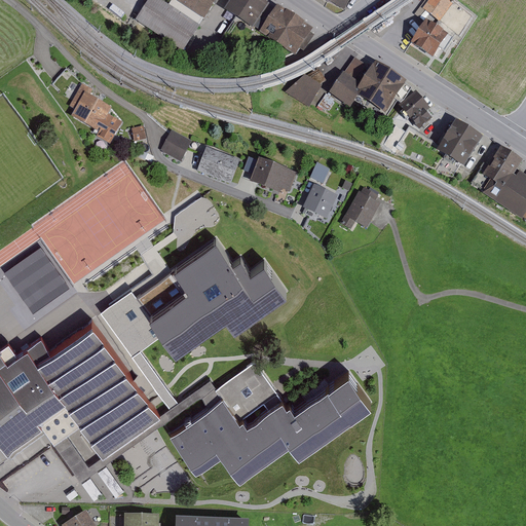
[(156,0),(150,0),(136,23),(183,54),(200,29),(198,28),(202,23),(204,24),(219,0),(172,0),(172,1),(173,2),(168,8),(156,0)]
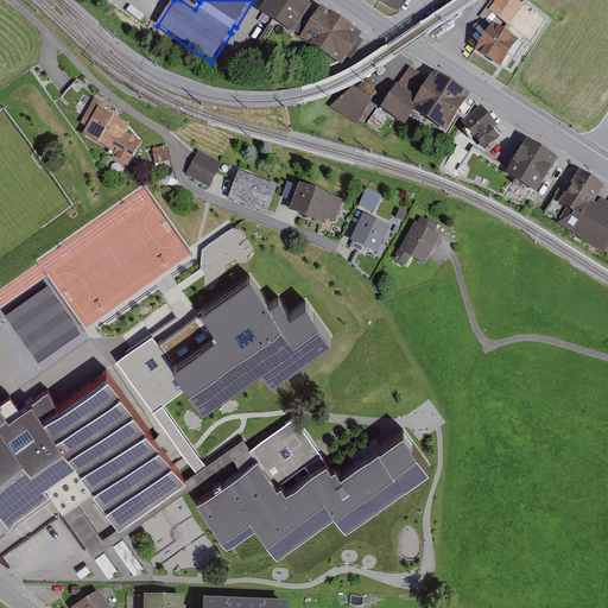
[(266,0),(267,1),(258,16),(272,25),(253,52),(265,59),(302,52),(327,70),(336,67),(341,70),(348,61),(352,63),(365,43),(361,40),(363,37),(322,8),(317,16),(311,12),(312,8),(299,0),(266,0)]
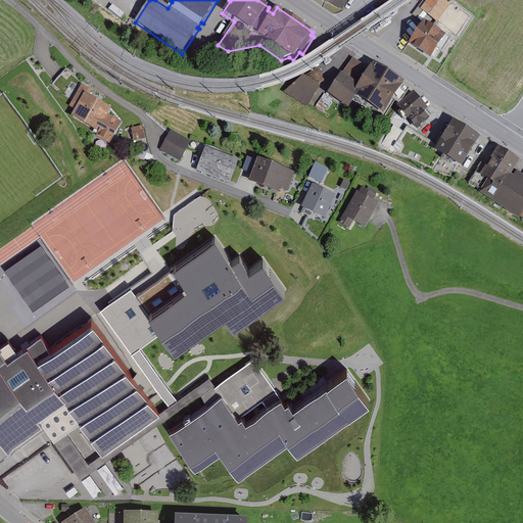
[(316,0),(342,12),(347,0),(316,0)]
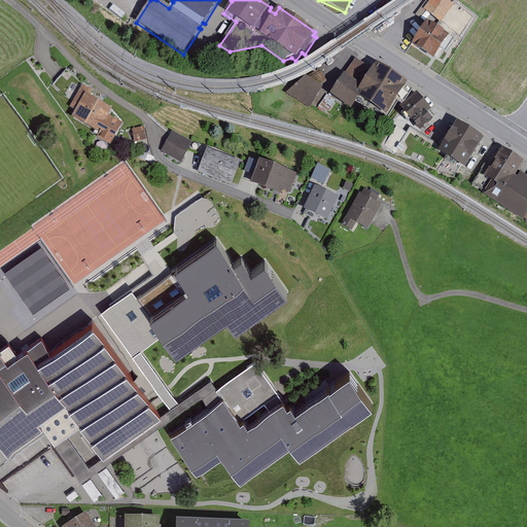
[(428,0),(418,14),(421,16),(425,11),(460,37),(475,19),(453,2),(452,4),(451,4),(454,0),(428,0)]
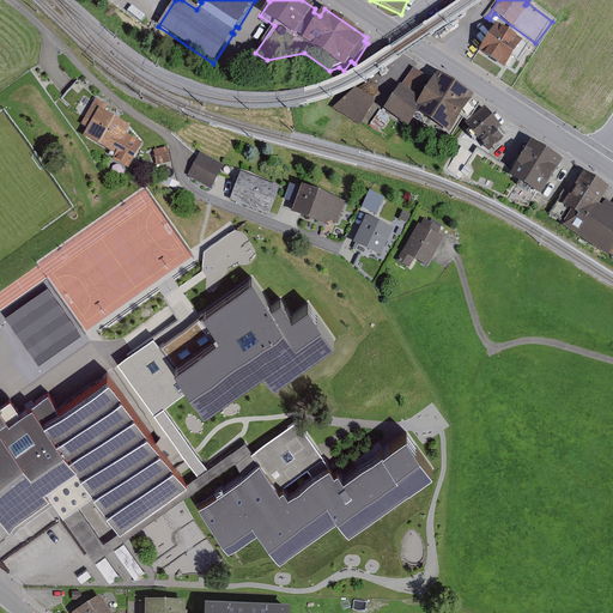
[(497,28),(478,55),(505,73),(513,60),(519,65),(528,50),(522,47),(523,46),(497,28)]
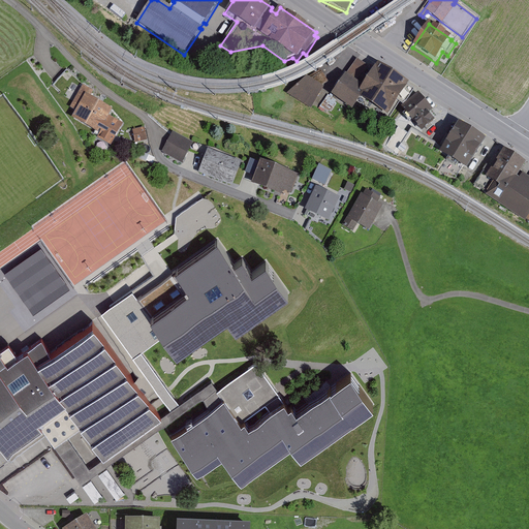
[(371,70),(358,60),(332,97),(352,112),(359,104),(361,102),(361,98),(359,97),(364,88),(361,86),(371,70)]
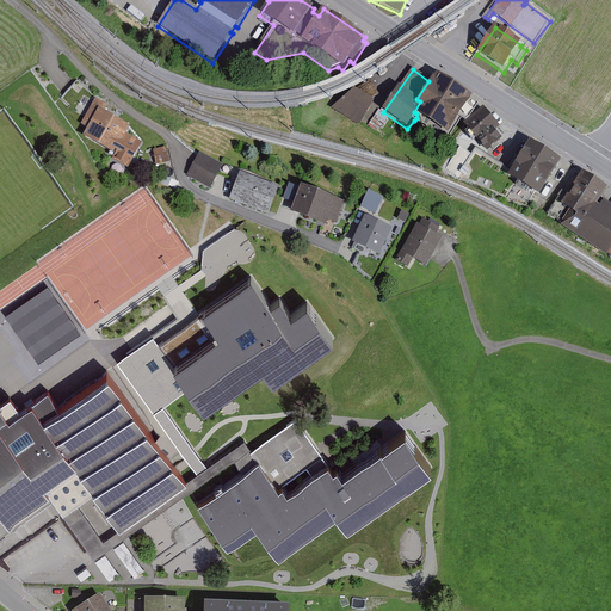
[(473,99),(436,76),(420,102),(414,112),(417,113),(417,118),(414,121),(431,131),(430,133),(448,142),(460,121),(466,124),(469,121),(479,107),(470,103),(473,99)]
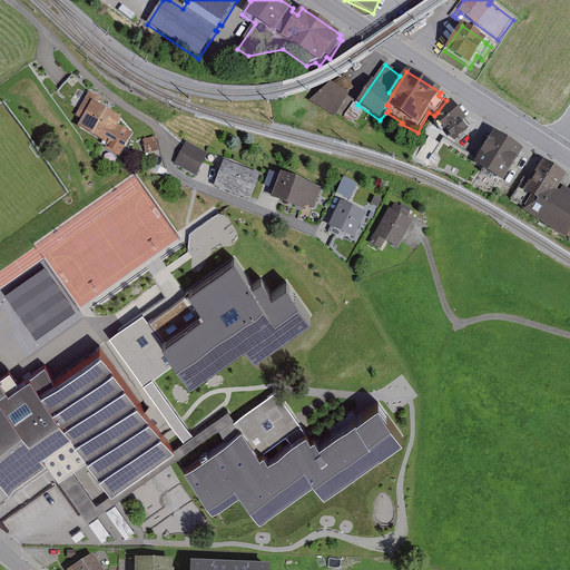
[(332,87),(345,79),(343,75),(328,82),(332,87)]
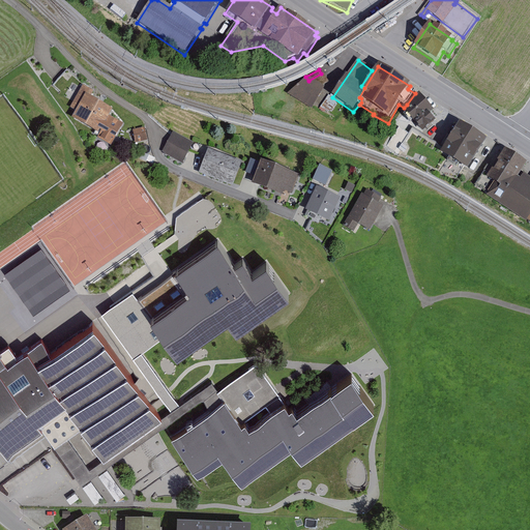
[(308,81),(307,80),(288,95),(312,111),(325,91),(320,88),(329,84),(323,74),(321,74),(308,81)]
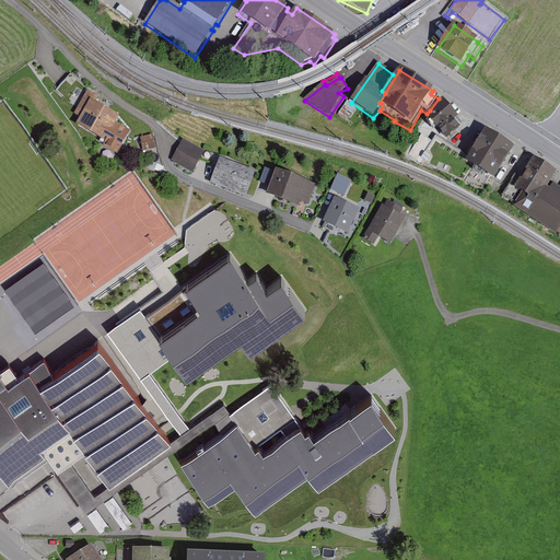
[(86,91),(73,115),(80,119),(76,127),(105,143),(103,147),(118,155),(131,132),(116,124),(119,117),(95,104),(98,98),(86,91)]
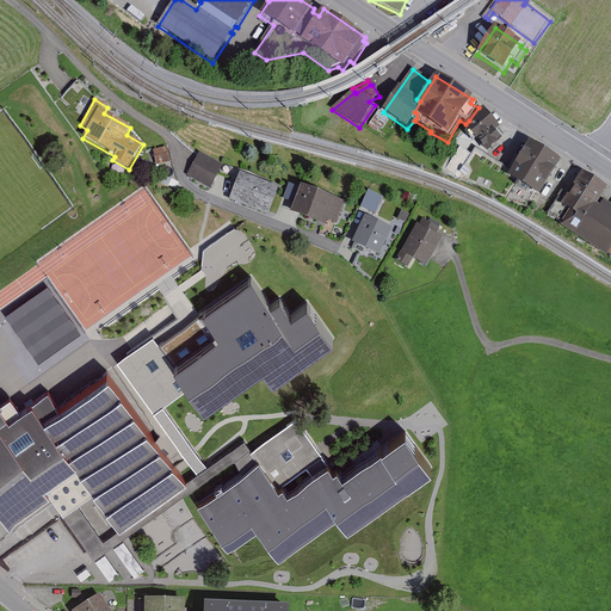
[(483,110),(463,127),(487,154),(503,142),(495,133),(500,129),(483,110)]
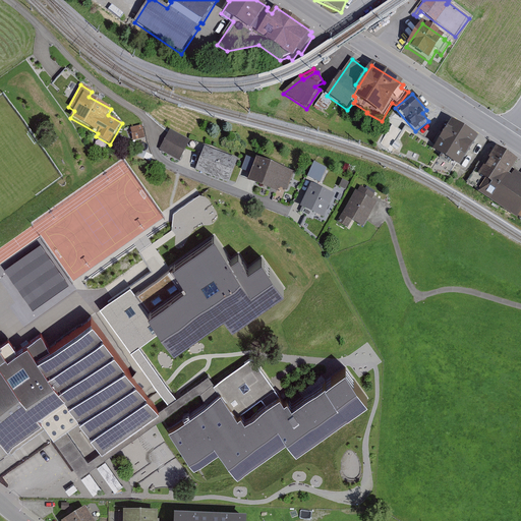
[(432,169),(449,175),(454,167),(459,170),(478,140),(452,124),(437,146),(406,126),(392,148),(424,164),(432,169)]
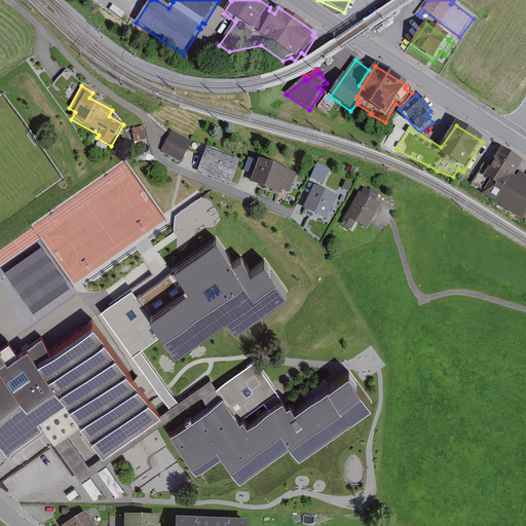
[(144,127),(132,130),(135,143),(146,141),(144,127)]
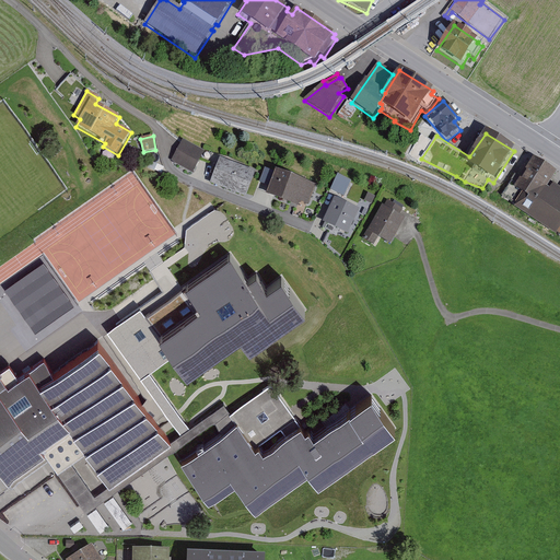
[(183,140),(171,162),(193,174),(205,152),(183,140)]
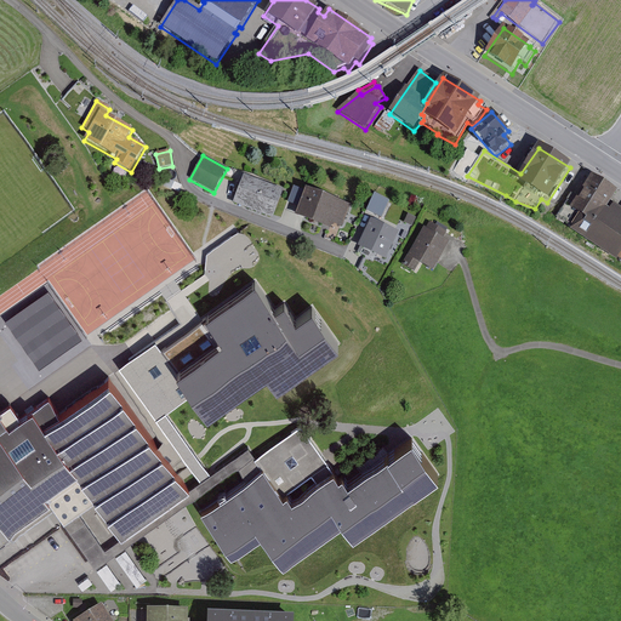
[(568,201),(556,218),(571,229),(569,232),(616,262),(619,260),(620,261),(620,210),(614,206),(610,214),(607,211),(619,194),(592,176),(573,205),(568,201)]
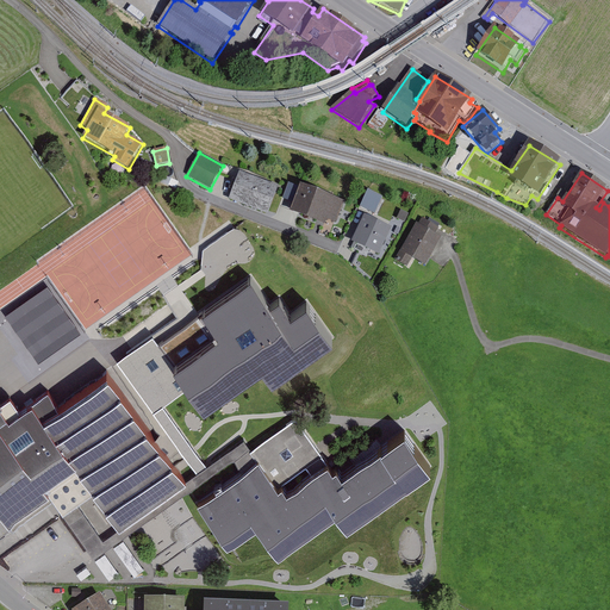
[(240,174),(229,200),(268,216),(279,190),(240,174)]
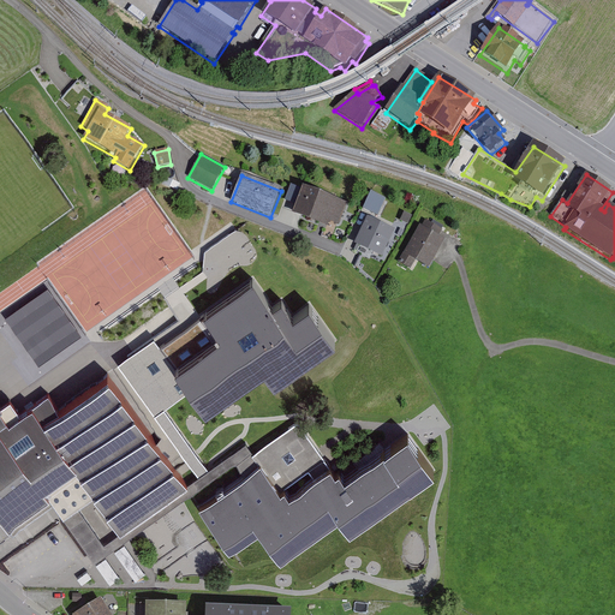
[(347,206),(302,189),(292,215),(328,230),(330,225),(339,227),(347,206)]
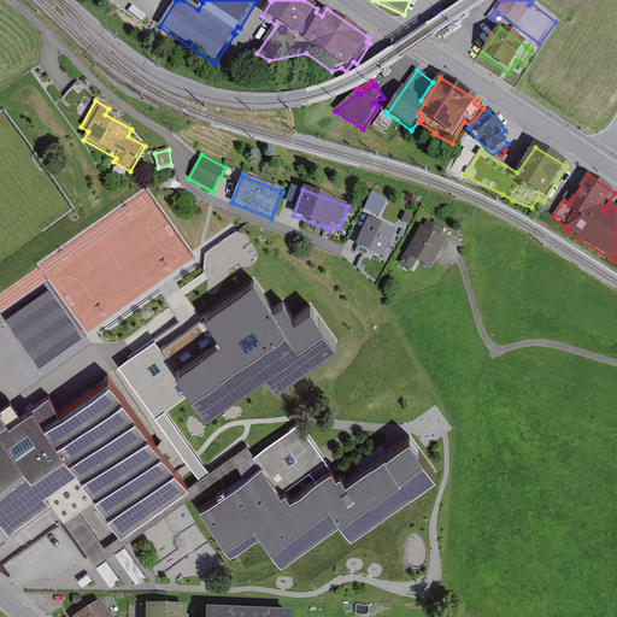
[(387,201),(372,195),(364,211),(378,218),(387,201)]
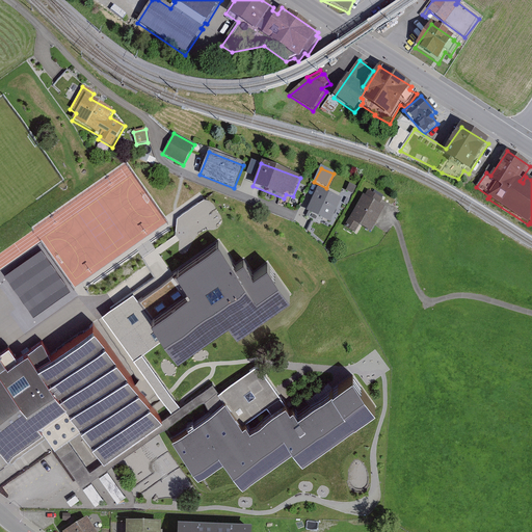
[(356,188),(349,185),(346,192),(353,196),(356,188)]
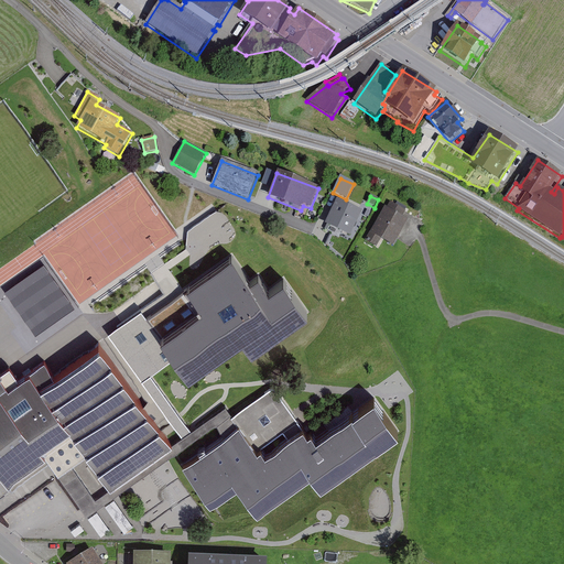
[(337,202),(325,226),(350,238),(362,214),(337,202)]
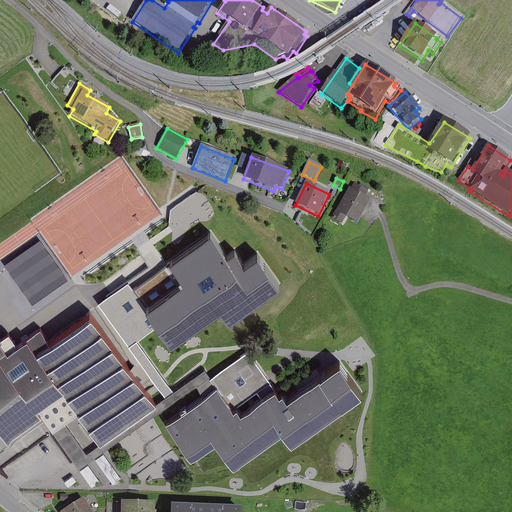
[(350,189),(337,212),(336,211),(331,219),(342,225),(345,219),(357,226),(371,202),(365,199),(368,192),(354,184),(351,190),(350,189)]
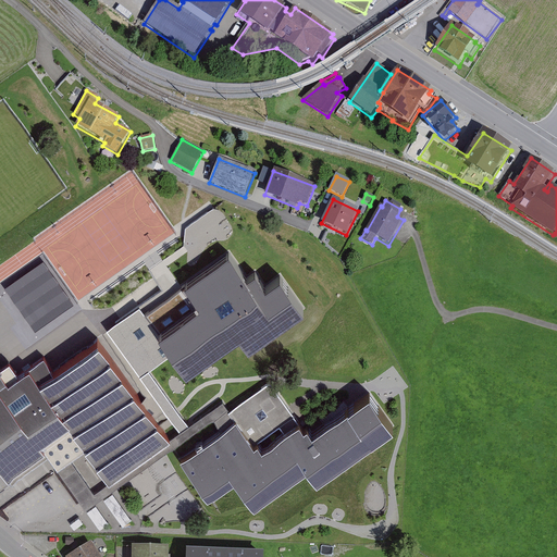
[(164,292),(140,309),(187,379),(239,342),(249,354),(305,313),(281,277),(240,305),(234,297),(250,285),(230,254),(184,286),(178,277),(163,291),(164,292)]
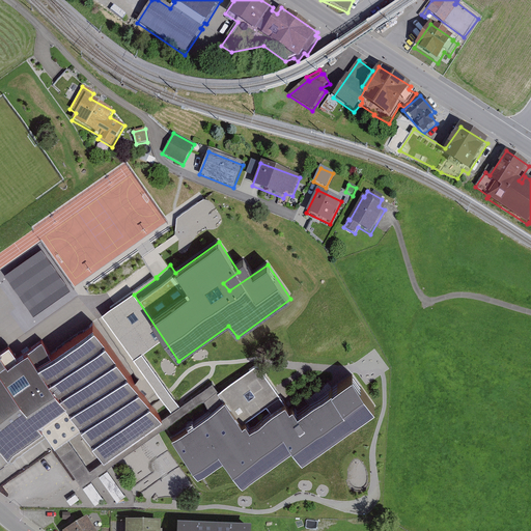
[(164,422),(94,325),(52,355),(43,341),(27,353),(27,354),(18,360),(8,346),(0,353),(0,352),(0,444),(11,462),(46,438),(50,443),(55,450),(60,447),(68,441),(81,432),(103,465),(164,422)]
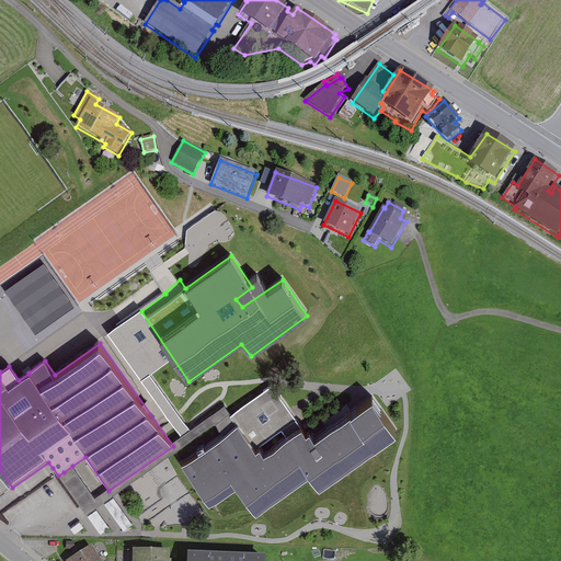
[(95,500),(72,466),(64,472),(58,476),(86,515),(216,424),(222,436),(239,425),(256,451),(260,449),(284,432),(288,438),(301,428),(272,386),(231,414),(225,407),(173,446),(109,491),(95,500)]
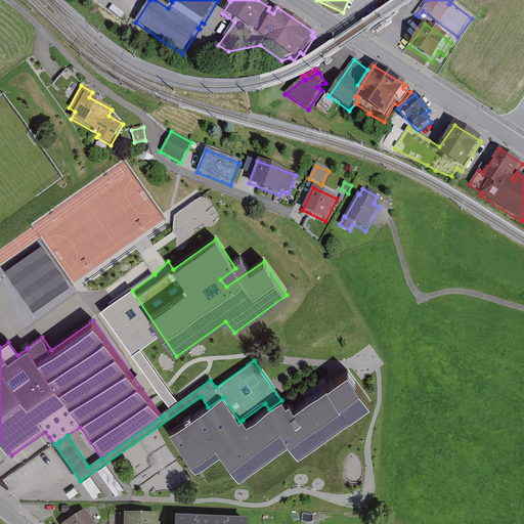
[(208,407),(169,434),(195,472),(220,455),(238,481),(289,444),(298,457),(369,406),(347,375),(328,389),(326,388),(294,411),(289,404),(286,407),(281,400),(270,412),(246,426),(243,420),(239,422),(223,397),(208,407)]
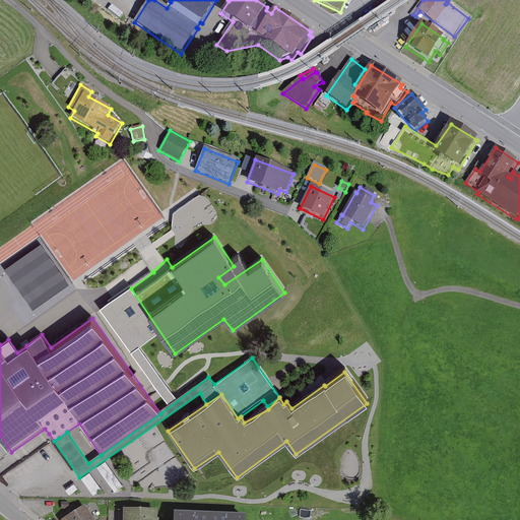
[(123,485),(106,461),(96,467),(115,492),(123,485)]
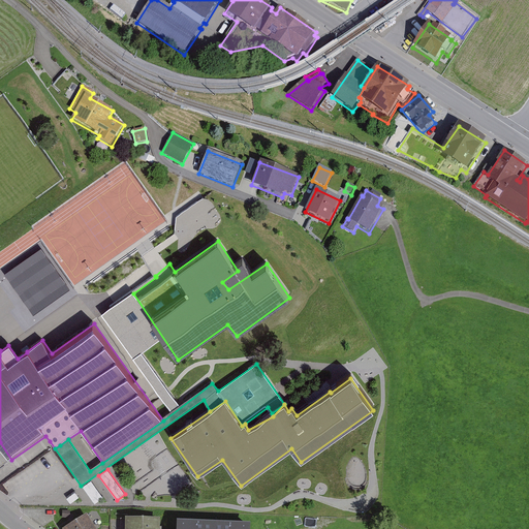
[(91,480),(83,487),(95,504),(103,498),(91,480)]
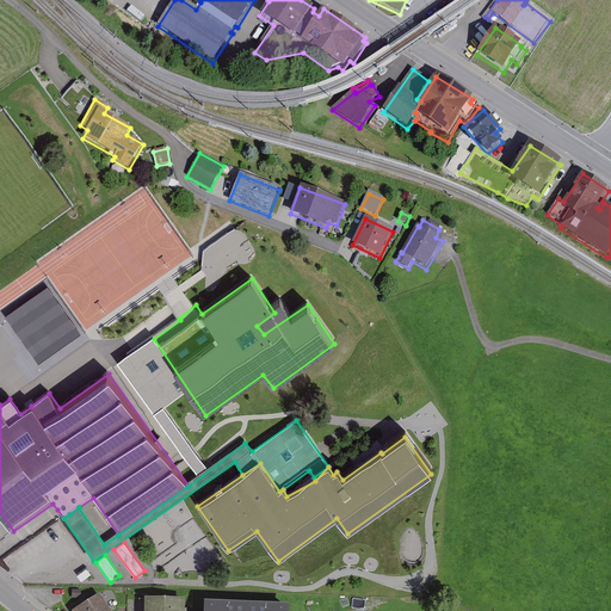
[(86,568),(76,575),(81,581),(91,574),(86,568)]
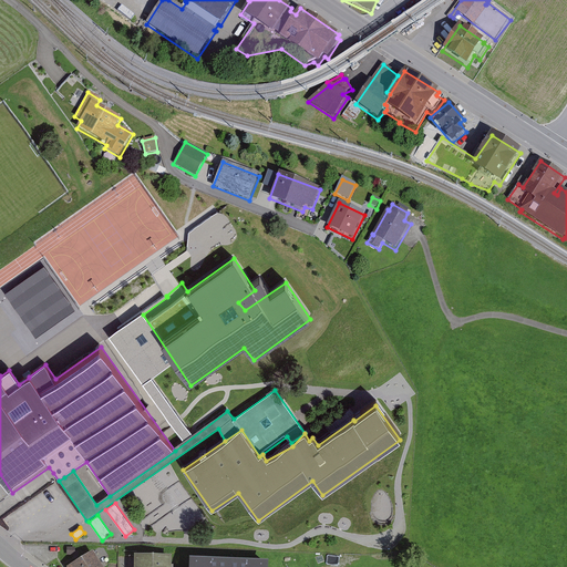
[(101,566),(93,554),(71,566),(101,566)]
